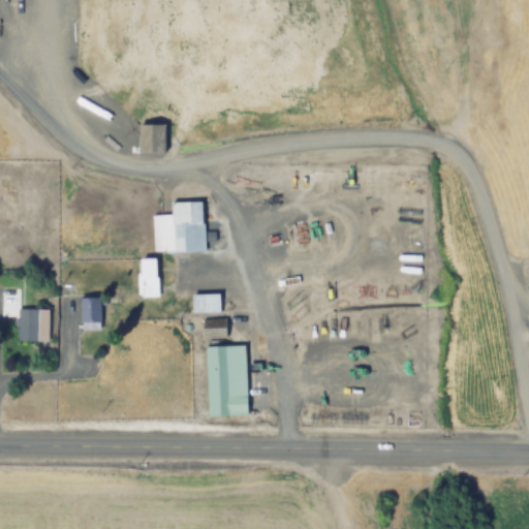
[(164,152),(164,122),(138,122),(138,152),(164,152)]
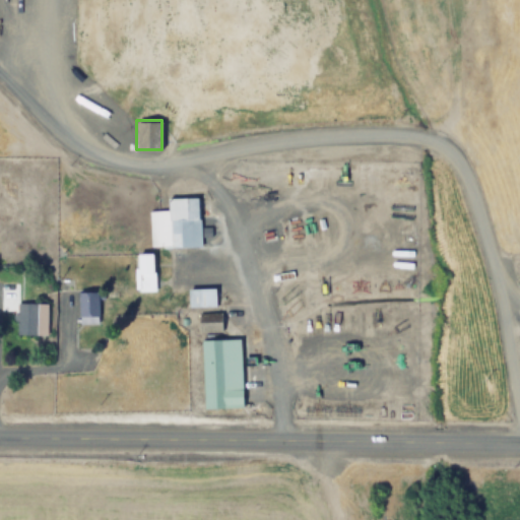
[(201,247),(199,196),(168,197),(169,209),(149,209),(150,248),(201,247)]
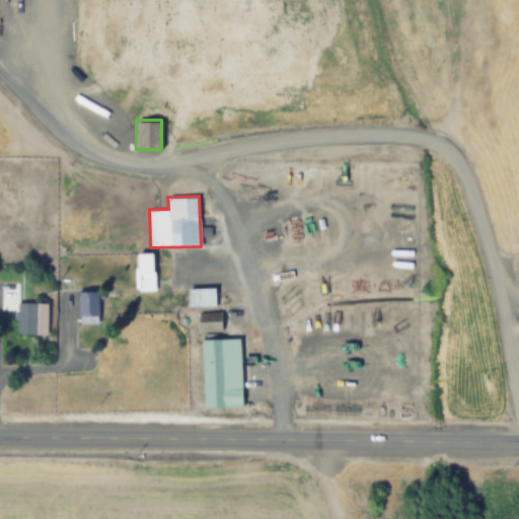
[(135,252),(135,291),(154,291),(154,252),(135,252)]
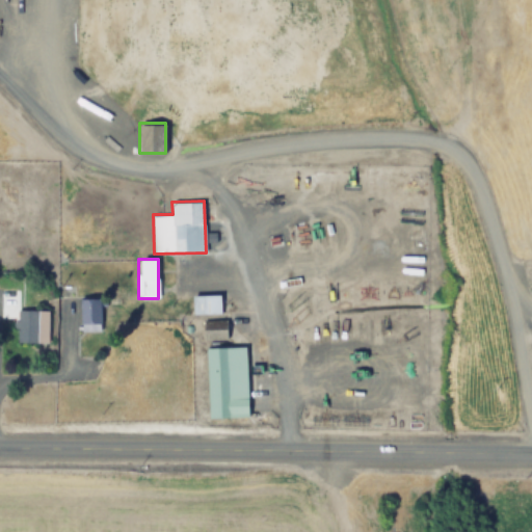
[(221,295),(192,295),(192,314),(221,314),(221,295)]
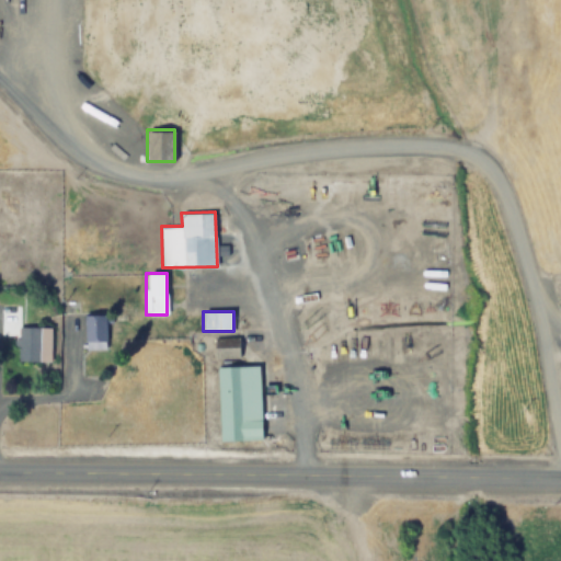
[(50,327),(18,327),(18,362),(50,362),(50,327)]
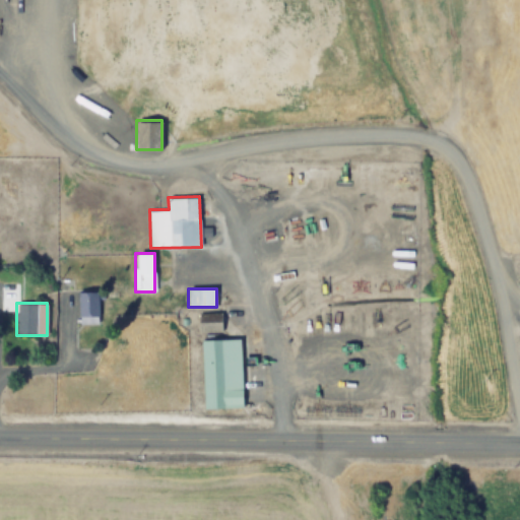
[(221,321),(199,322),(199,334),(222,333),(221,321)]
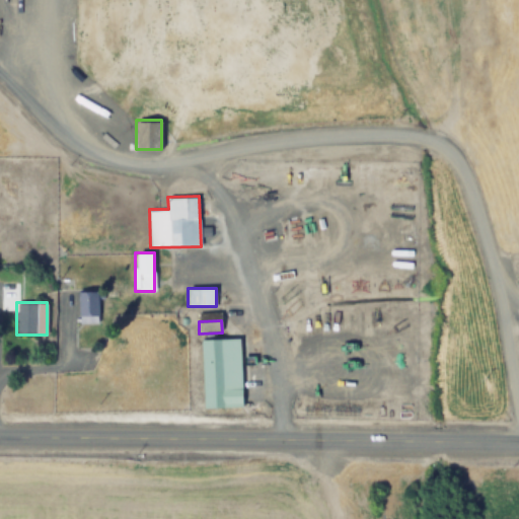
[(202,338),(203,406),(242,406),(241,338),(202,338)]
